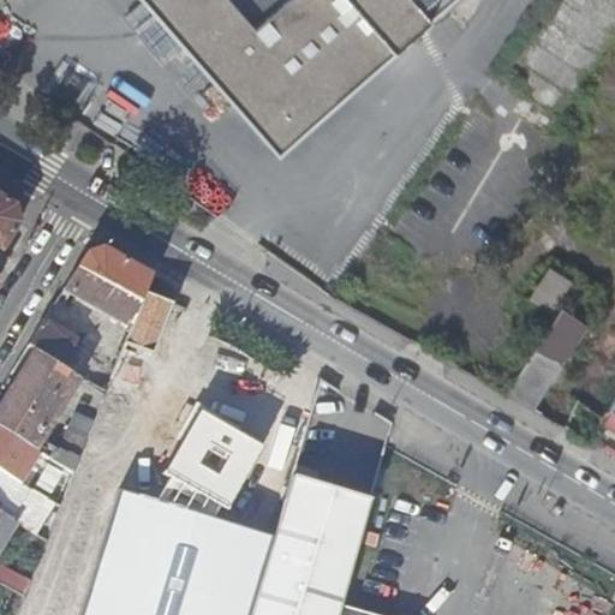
[(458,0),(143,0),(280,156),(458,0)]
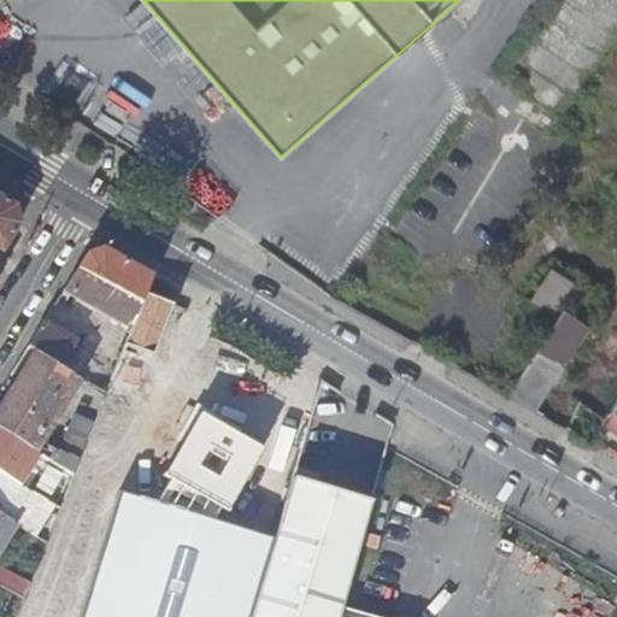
[(0,251),(3,252),(19,224),(16,206),(0,195),(0,251)]
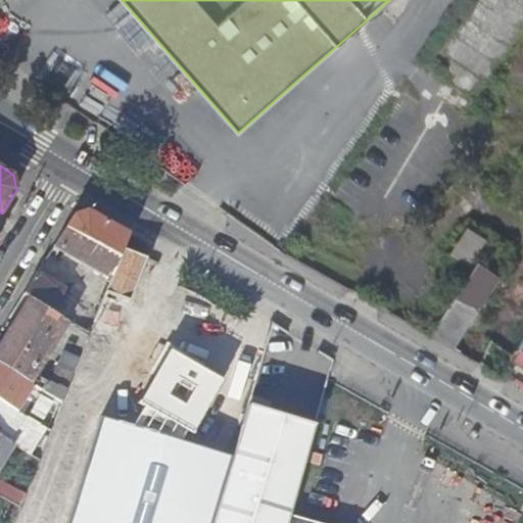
[(125,249),(130,235),(88,211),(74,217),(55,246),(104,273),(112,278),(125,249)]
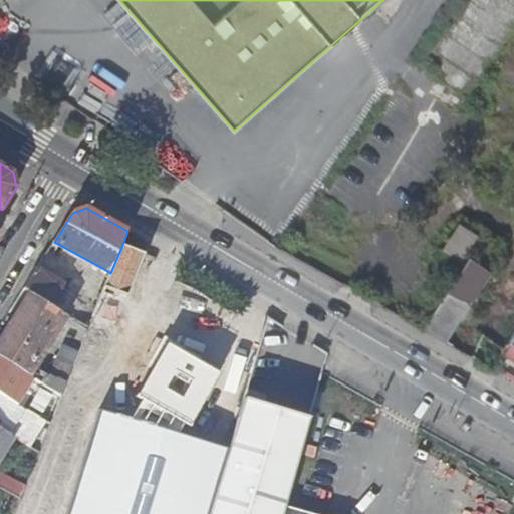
[(459,226),(443,251),(460,262),(476,237),(459,226)]
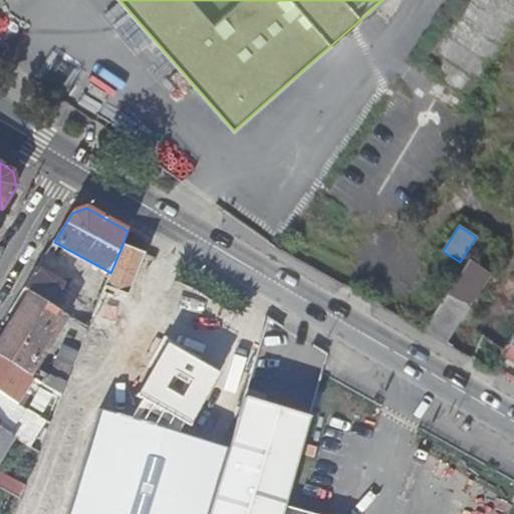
[(105,286),(127,295),(145,254),(122,245),(110,273),(105,286)]
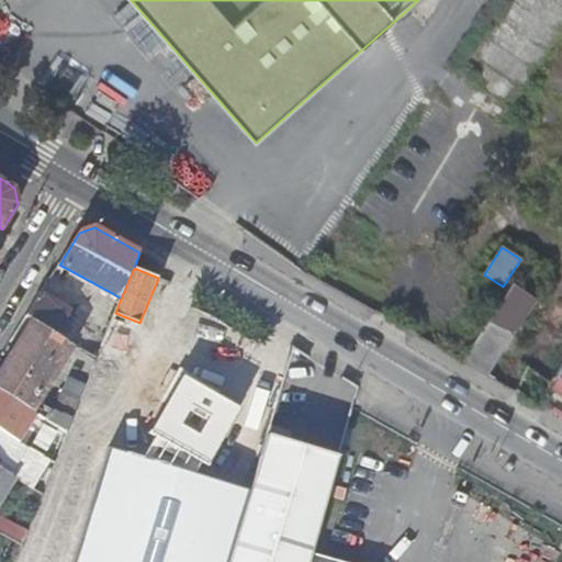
[(513,283),(461,362),(486,377),(538,299),(513,283)]
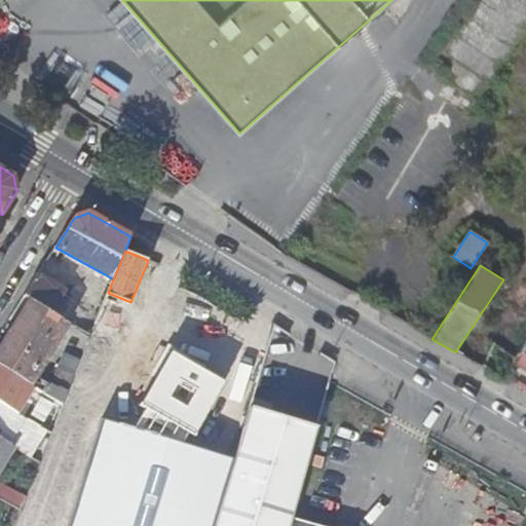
[(105,301),(108,293),(113,279),(105,274),(96,297),(105,301)]
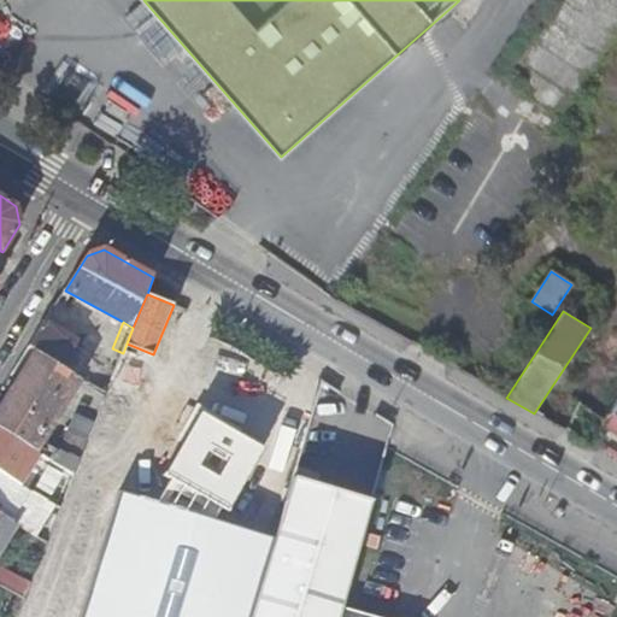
[(37,353),(63,369),(64,366),(74,352),(78,344),(45,323),(29,348),(37,353)]
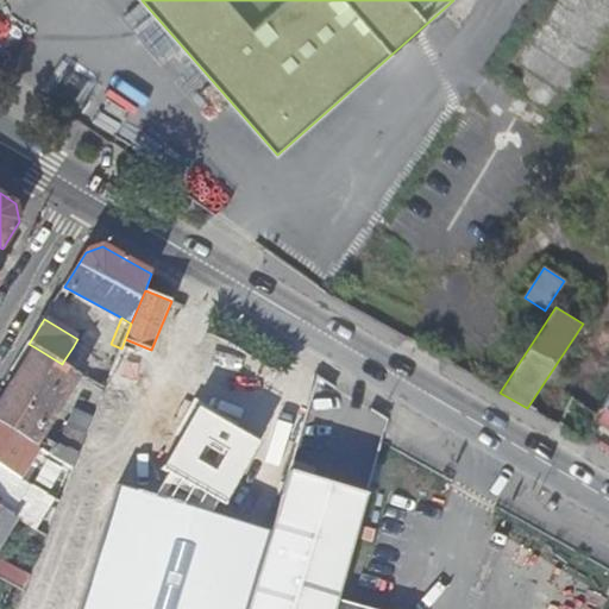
[(107,441),(114,444),(151,350),(125,339),(121,349),(106,389),(105,390),(104,394),(99,406),(93,419),(87,435),(107,444),(107,441)]
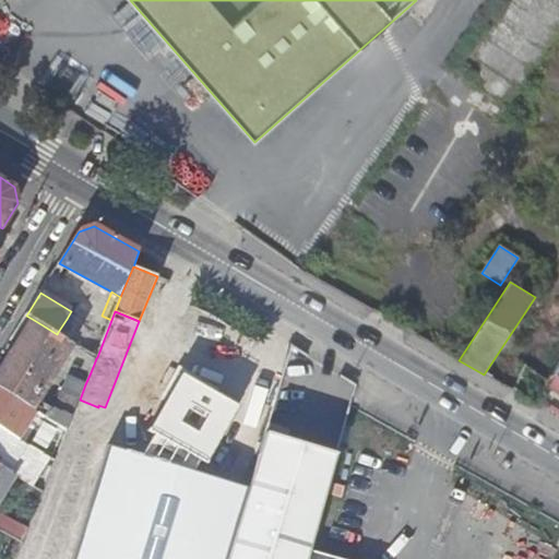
[(84,348),(97,357),(111,320),(102,316),(97,313),(90,333),(84,348)]
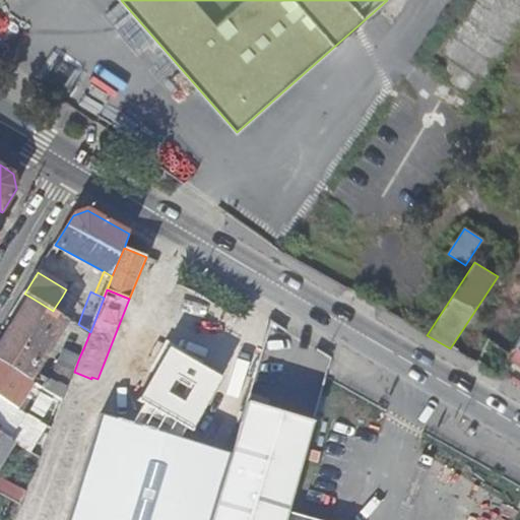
[(54,309),(78,324),(83,310),(62,297),(54,309)]
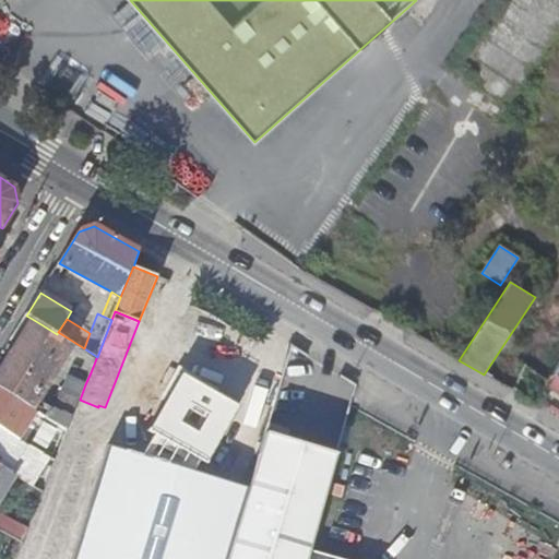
[(83,369),(91,372),(95,361),(96,358),(57,334),(34,320),(28,329),(21,324),(12,339),(20,343),(0,372),(0,389),(9,395),(30,407),(69,348),(88,360),(83,369)]
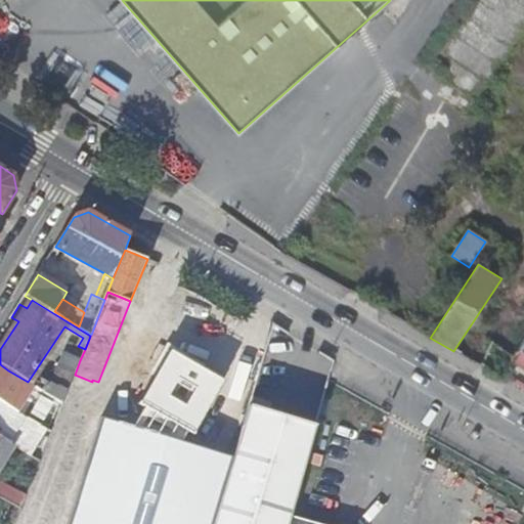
[(71,355),(80,360),(85,349),(78,346),(76,345),(71,355)]
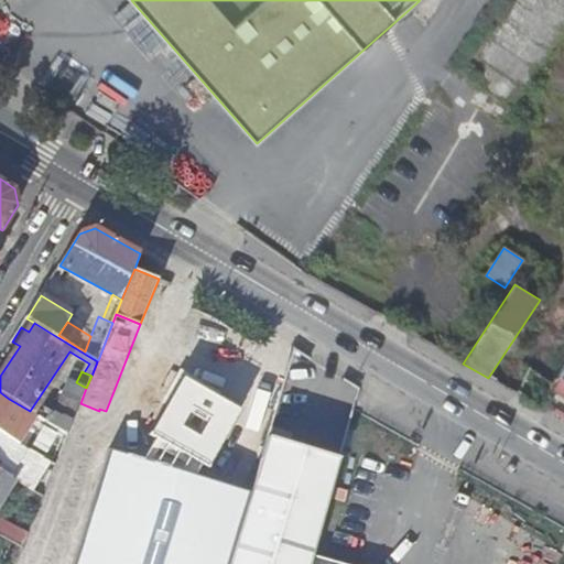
[(230,563),(252,492),(191,476),(198,465),(207,464),(238,409),(177,378),(150,435),(155,440),(142,462),(110,455),(76,563),(230,563)]
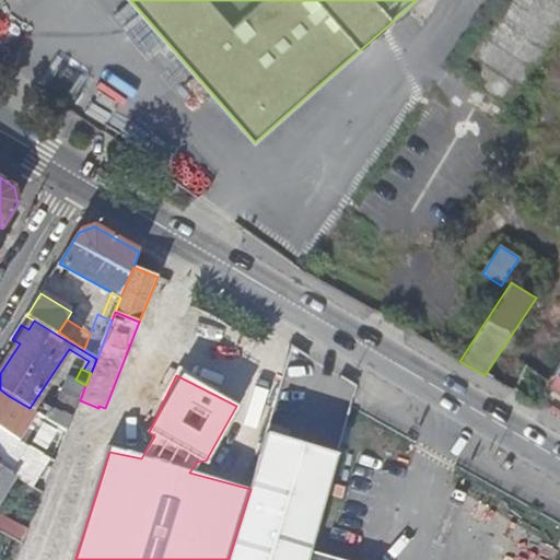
[(68,431),(80,400),(85,385),(76,380),(70,377),(51,421),(66,431),(68,431)]
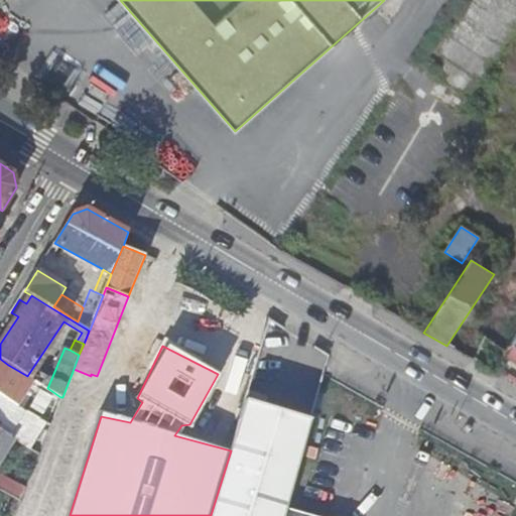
[(0,376),(1,377),(8,365),(0,359),(0,376)]
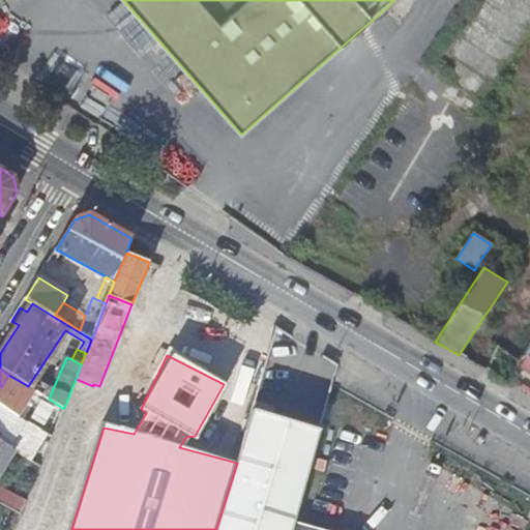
[(21,419),(48,436),(62,408),(49,399),(35,390),(21,419)]
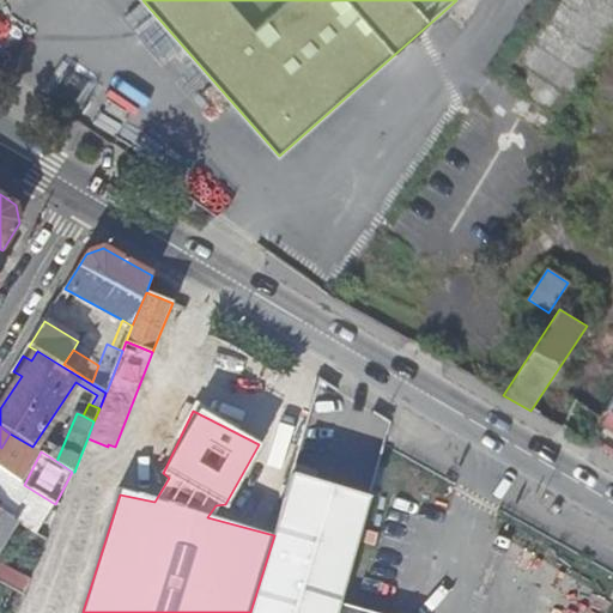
[(250,612),(337,612),(339,606),(370,499),(311,483),(315,471),(299,466),(296,478),(292,477),(274,535),(250,612)]
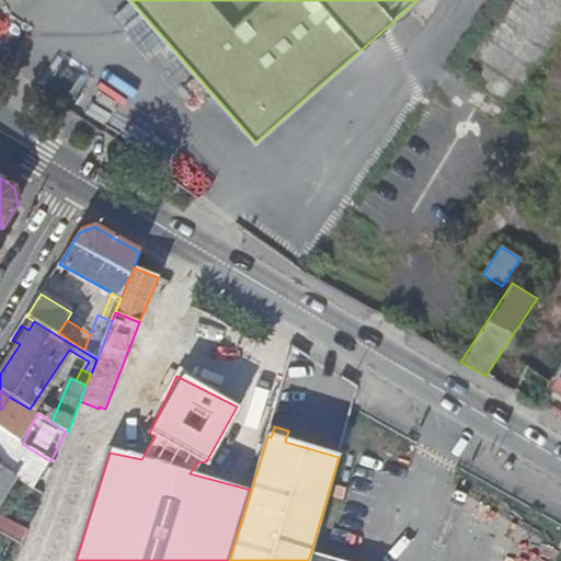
[(18,479),(34,489),(50,461),(22,444),(0,430),(0,467),(10,474),(18,479)]
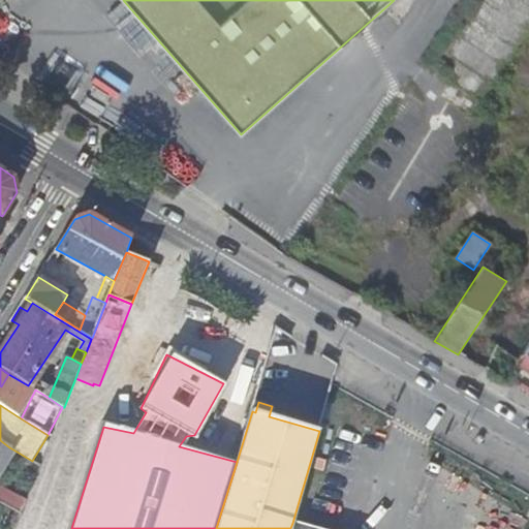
[(0,478),(17,452),(9,447),(0,440),(0,478)]
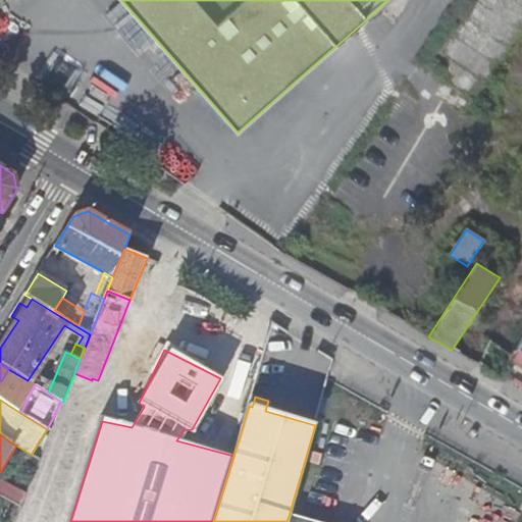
[(0,487),(0,494),(21,508),(25,496),(3,483),(0,487)]
